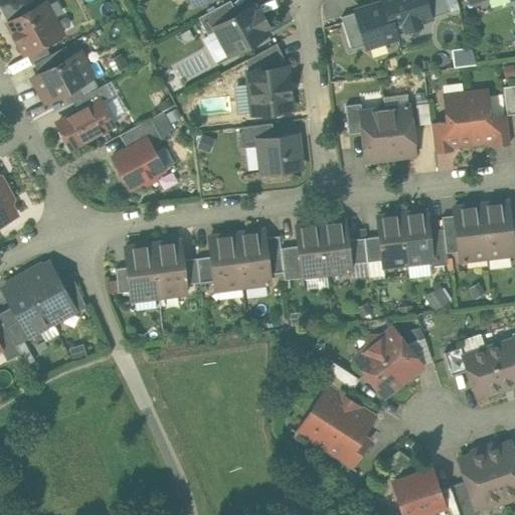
[(36,0),(10,0),(0,3),(0,6),(8,21),(39,5),(36,0)]
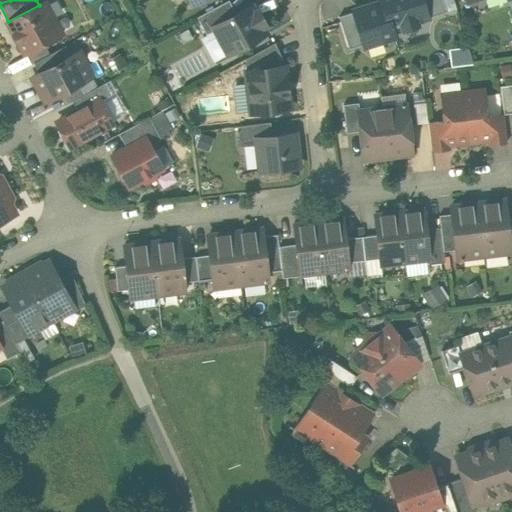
[(229,0),(227,0),(197,16),(207,33),(215,29),(213,25),(236,13),(229,0)]
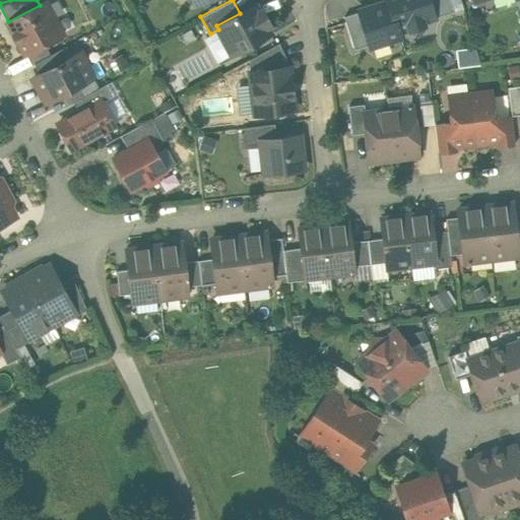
[(426,18),(462,7),(460,0),(381,0),(343,11),(354,53),(429,31),(426,18)]
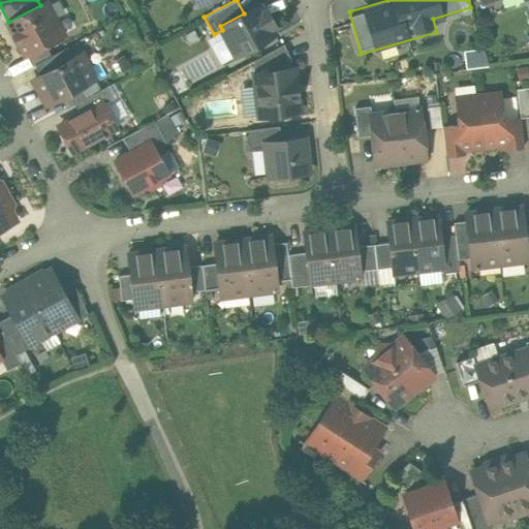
[(40,5),(8,22),(26,55),(29,53),(35,64),(52,55),(45,44),(65,33),(57,18),(54,19),(44,2),(40,5)]
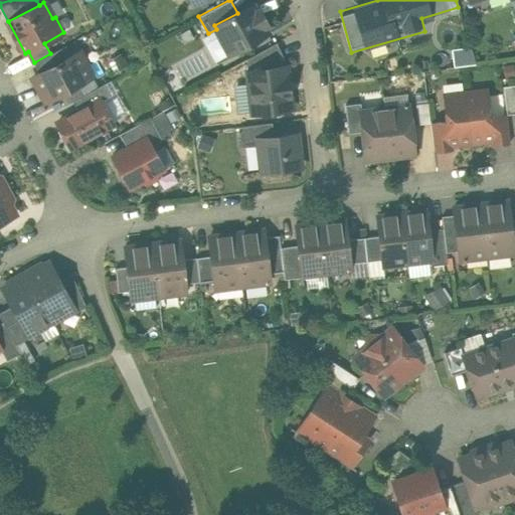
[(237,13),(214,25),(216,29),(229,53),(269,33),(265,26),(268,24),(261,10),(258,12),(253,5),(237,13)]
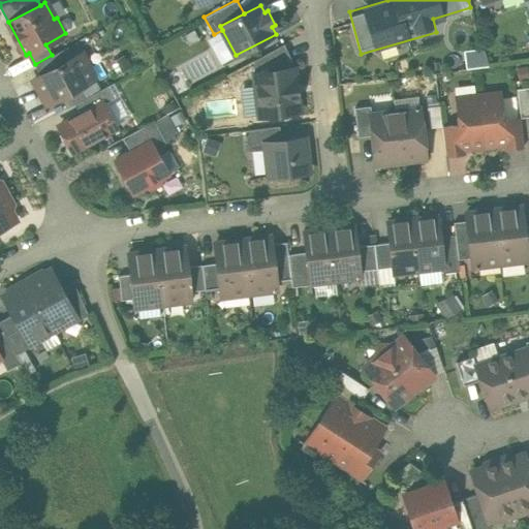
[(284,43),(253,60),(255,72),(293,67),(293,62),(284,43)]
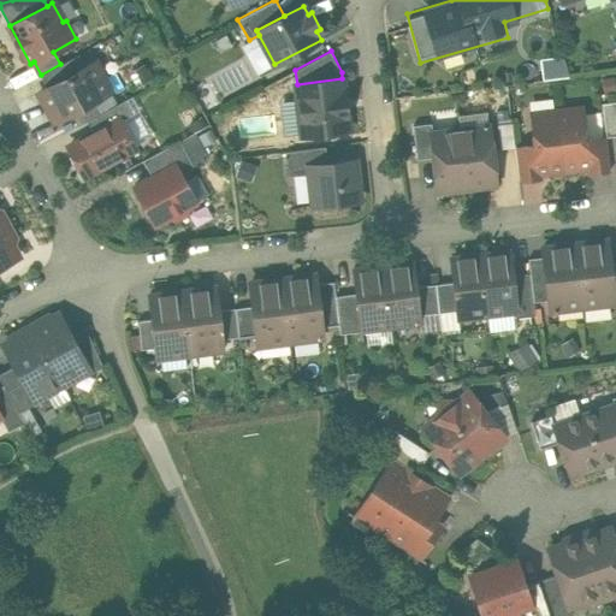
[(60,64),(41,75),(48,87),(86,66),(80,54),(60,64)]
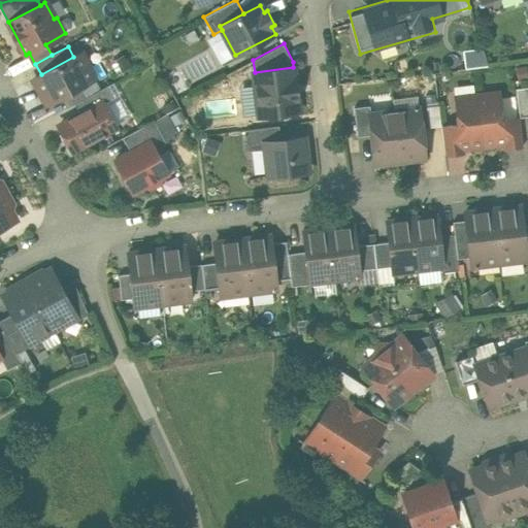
[(73,57),(41,74),(44,81),(38,86),(47,103),(94,77),(81,54),(73,57)]
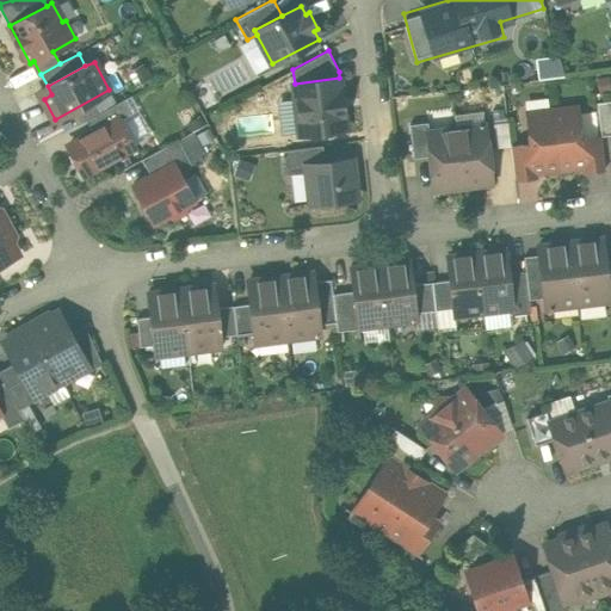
[(339,78),(295,84),(301,134),(345,128),(339,78)]
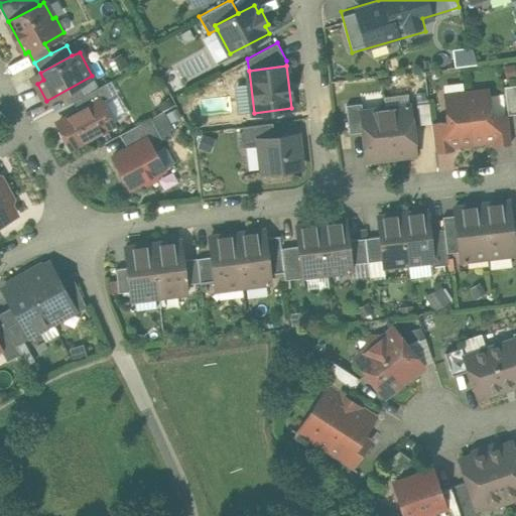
[(105,83),(73,101),(79,111),(100,100),(101,101),(111,95),(105,83)]
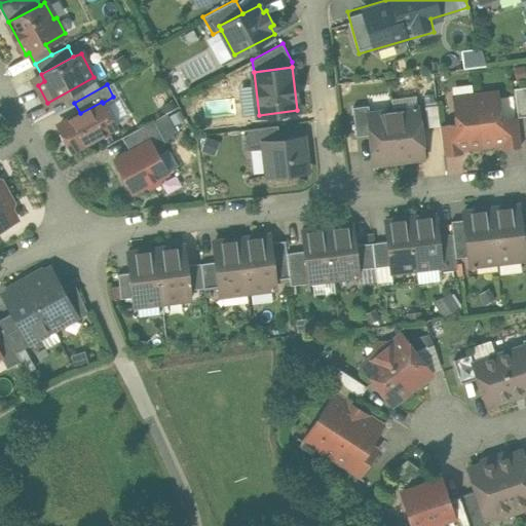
[(489,95),(476,96),(482,145),(494,143),(494,141),(502,140),(504,140),(501,119),(499,103),(498,98),(494,95),(489,95)]
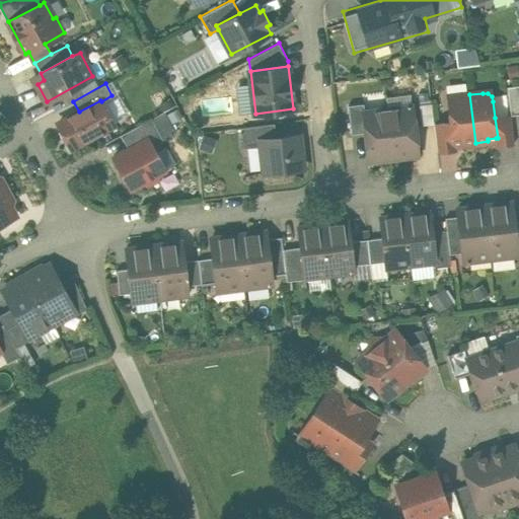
[(469,94),(456,96),(452,97),(449,101),(448,106),(450,123),(453,143),(454,143),(462,142),(462,144),(475,143),(469,94)]
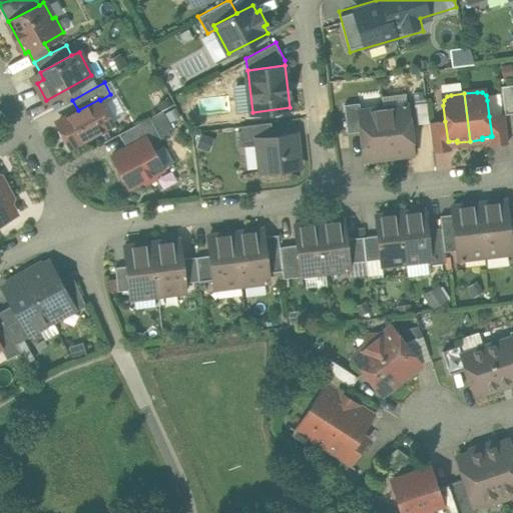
[(78,110),(57,121),(70,146),(112,122),(100,100),(99,99),(78,110)]
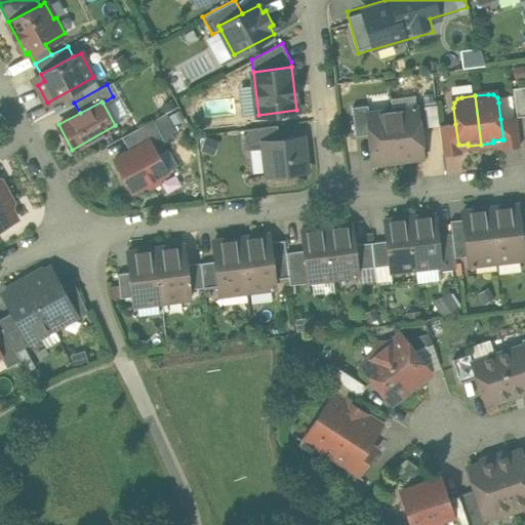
[(437,102),(425,103),(428,127),(440,126),(437,102)]
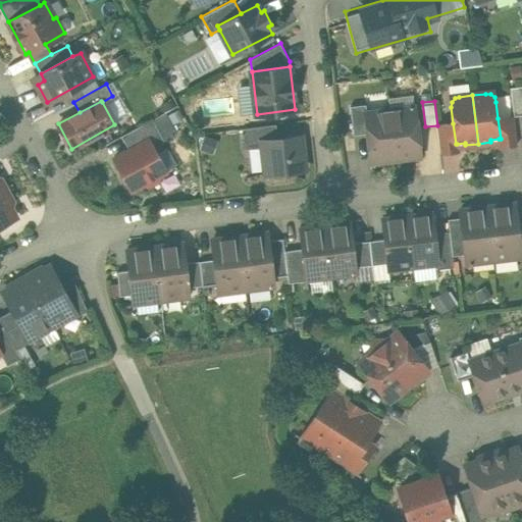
[(366,104),(351,106),(354,135),(368,134),(366,113),(367,113),(366,104)]
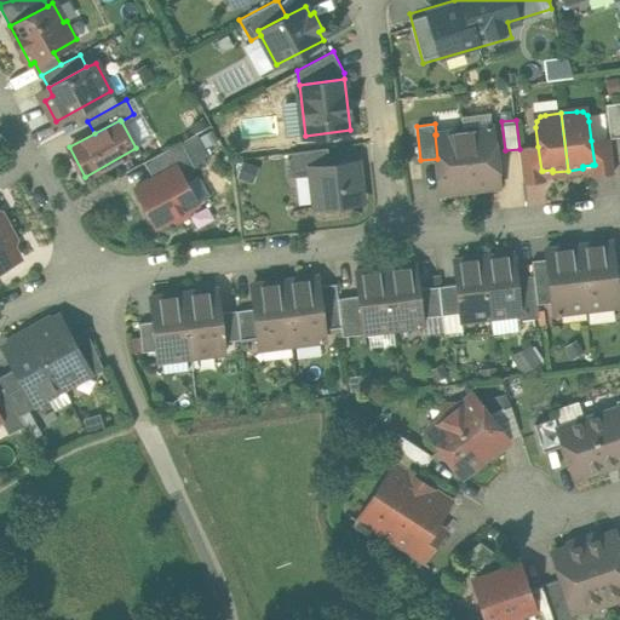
[(492,127),(464,131),(470,189),(499,185),(492,127)]
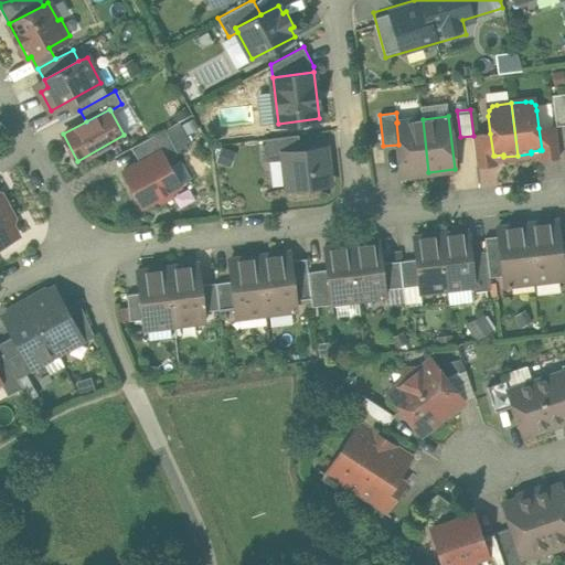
[(397,123),(396,123),(398,145),(402,174),(428,172),(423,119),(397,123)]
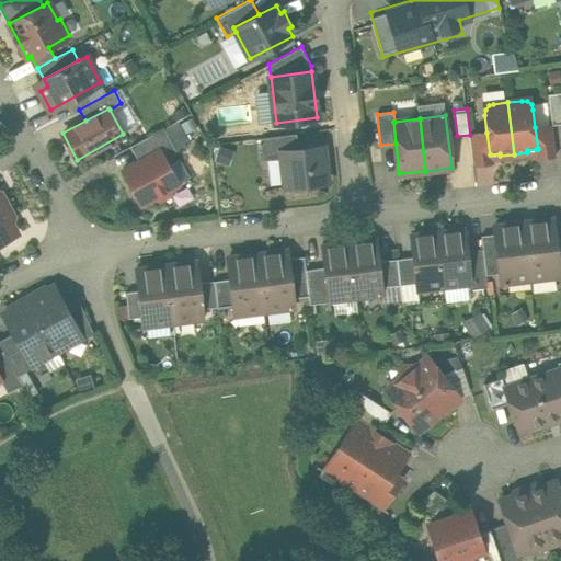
[(552,125),(535,127),(538,149),(536,149),(537,158),(556,156),(552,125)]
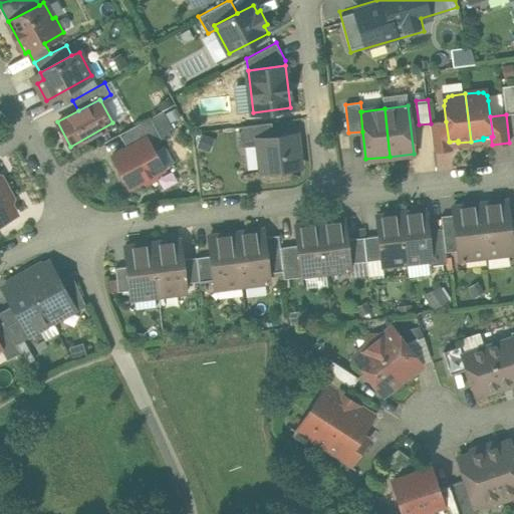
[(150,116),(119,134),(126,148),(147,137),(152,145),(162,140),(150,116)]
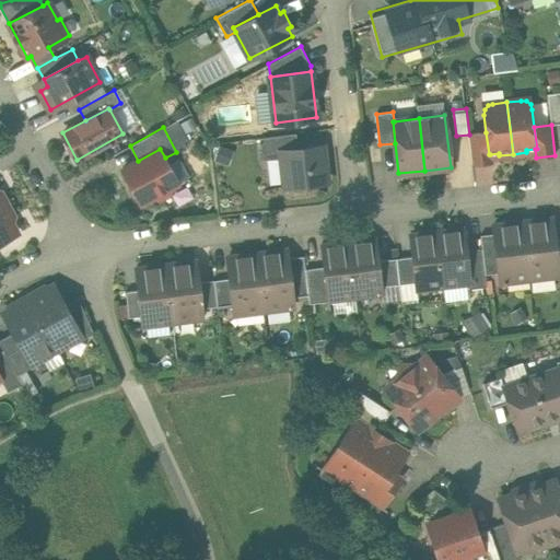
[(296,132),(260,137),(263,159),(282,156),(281,150),(298,148),(296,132)]
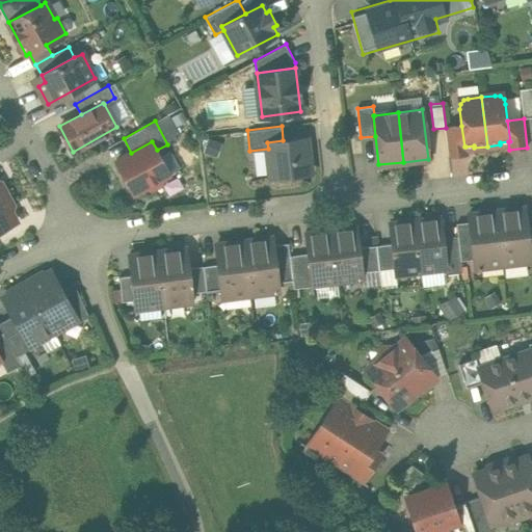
[(461,126),(446,128),(449,157),(467,155),(466,147),(464,147),(461,126)]
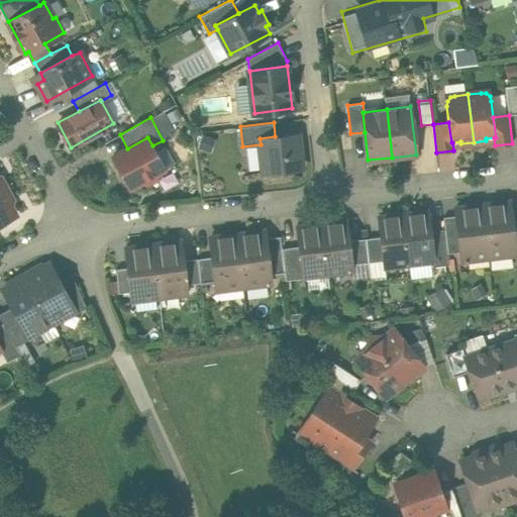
[(275,136),(260,138),(261,144),(264,173),(302,168),(298,134),(275,136)]
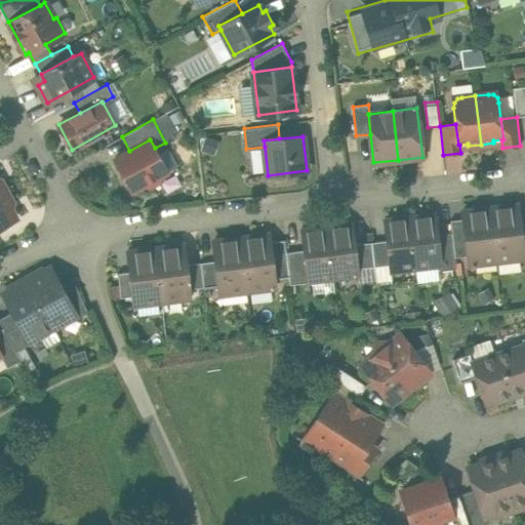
[(129,151),(114,159),(131,192),(146,184),(152,185),(158,183),(159,176),(167,172),(155,148),(150,139),(129,151)]
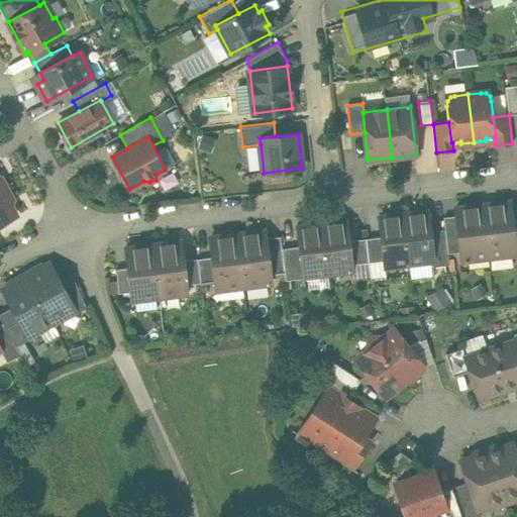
[(5,188),(0,191),(0,222),(15,215),(9,204),(11,199),(5,188)]
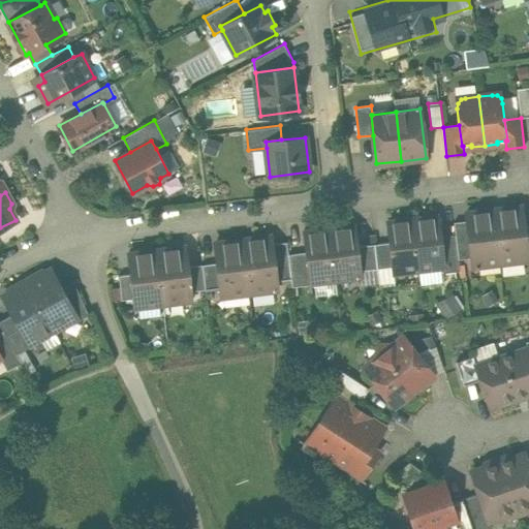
[(522,207),(494,211),(500,262),(528,259),(527,251),(524,226),(522,207)]
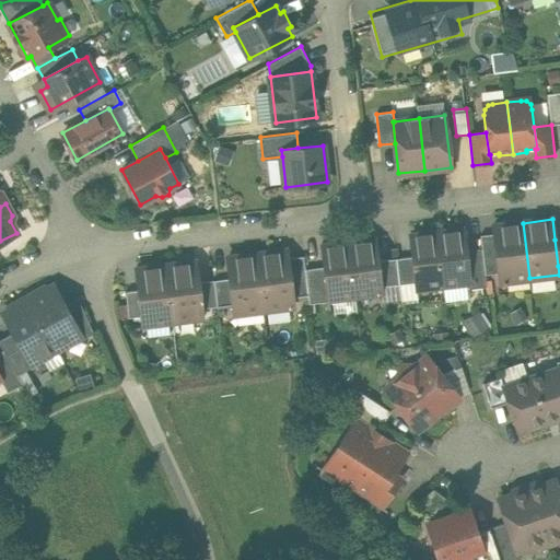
[(523,223),(493,226),(493,234),(499,273),(500,281),(529,278),(523,223)]
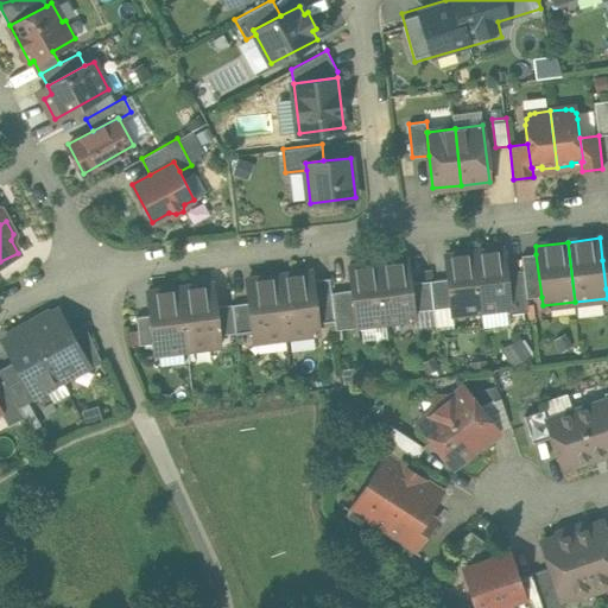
[(504,249),(475,253),(481,310),(510,306),(511,306),(506,272),(504,249)]
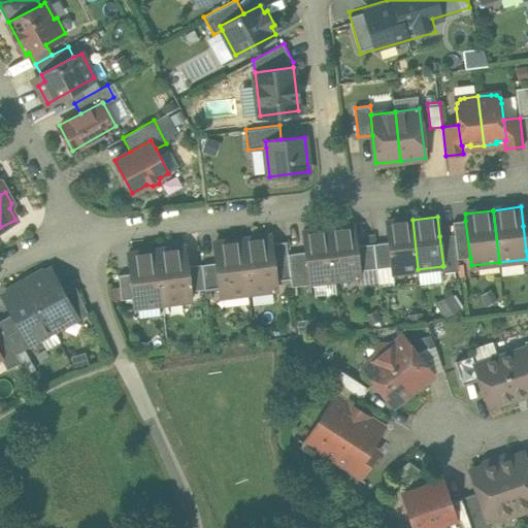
[(413,220),(387,223),(389,242),(392,266),(393,271),(418,269),(413,220)]
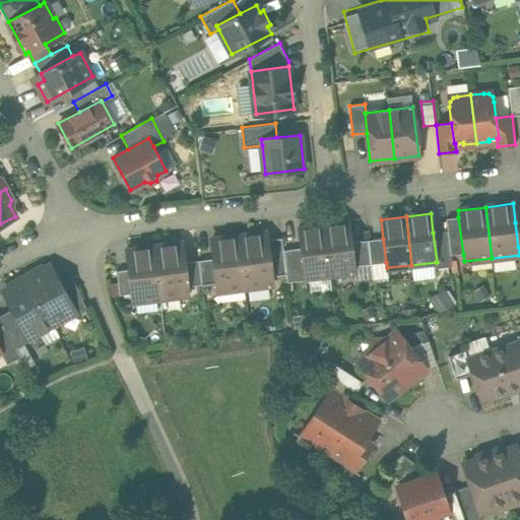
[(458,217),(446,218),(448,231),(451,255),(463,254),(458,217)]
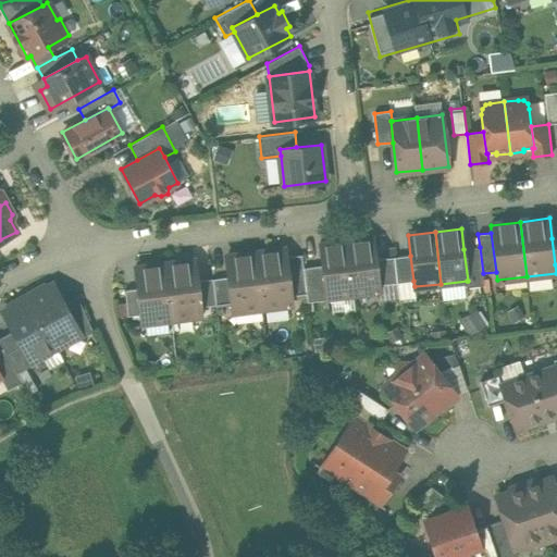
[(373,239),(347,242),(354,294),(380,291),(379,285),(375,259),(373,239)]
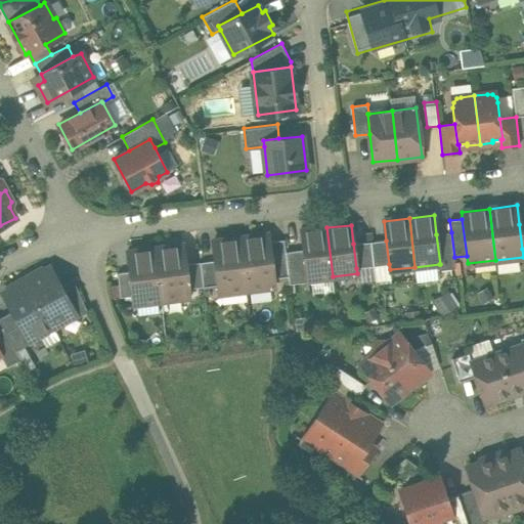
[(326,227),(301,230),(304,250),(307,279),(308,279),(333,276),(326,227)]
